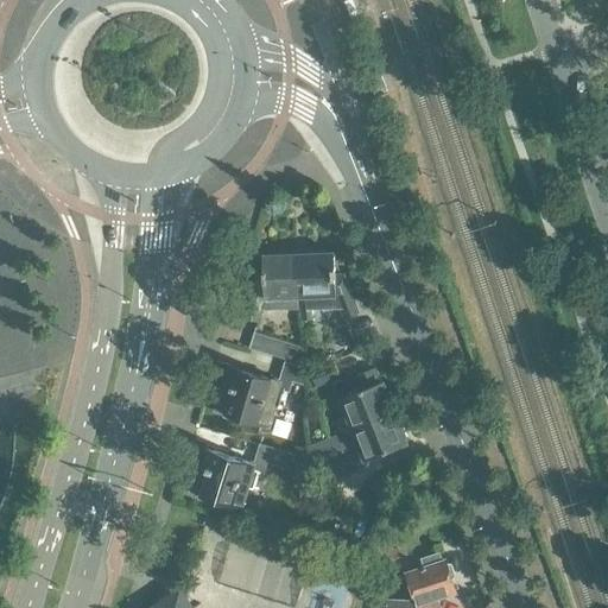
[(382,77),(371,82),(377,97),(387,93),(382,77)]
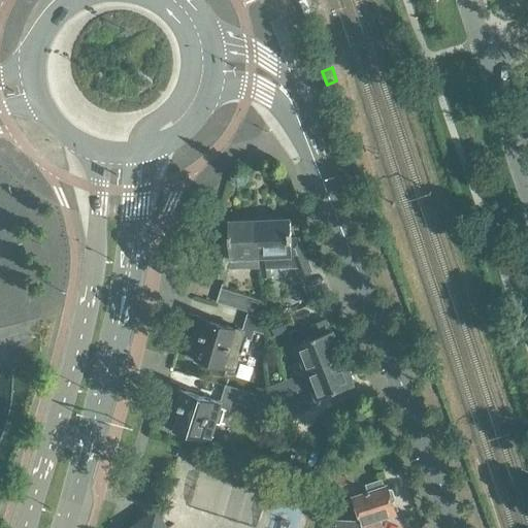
[(297,268),(300,276),(311,271),(299,239),(292,240),(291,220),(256,221),(256,242),(260,246),(260,259),(261,259),(263,277),(271,276),(270,268),(297,268)]
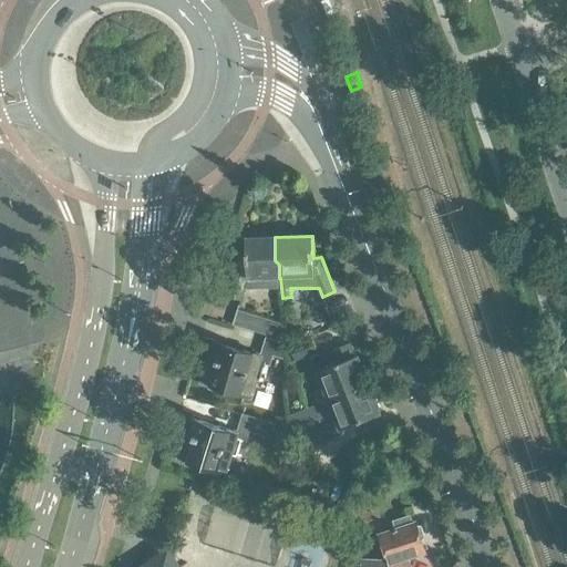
[(243,250),(228,296),(240,300),(245,288),(279,288),(279,278),(279,265),(275,260),(275,237),(246,238),(247,251),(243,250)]
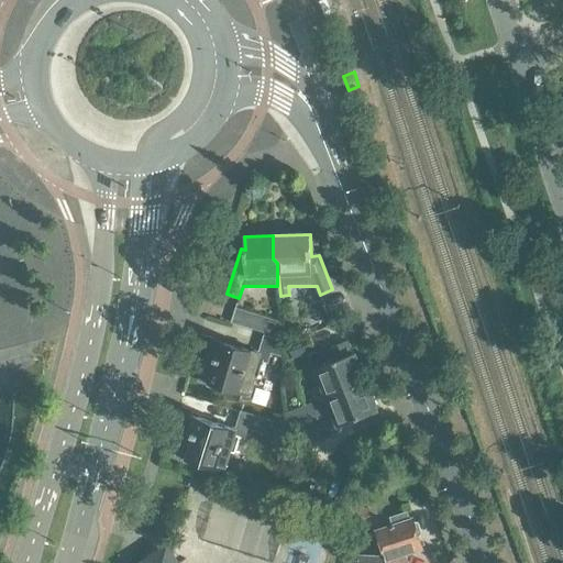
[(235,308),(231,323),(267,334),(266,338),(285,343),(283,322),(235,308)]
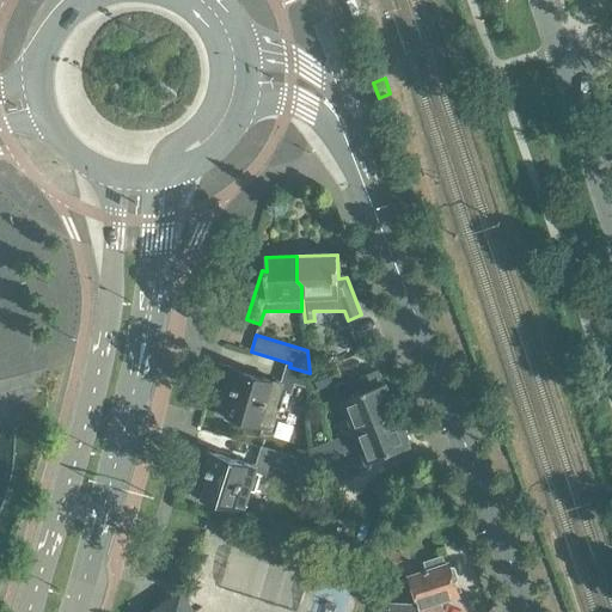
[(320,391),(335,385),(344,381),(337,365),(314,374),(319,386),(320,391)]
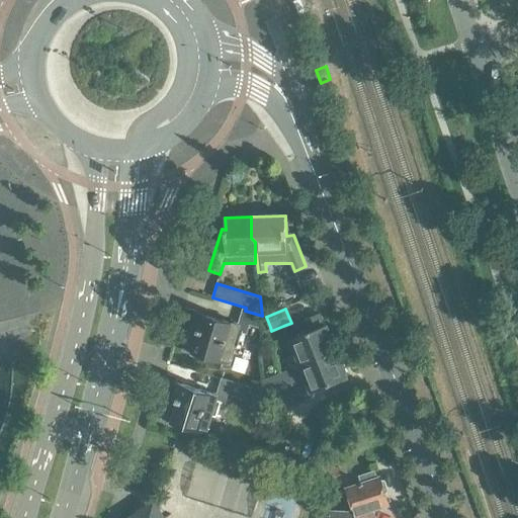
[(239,336),(240,332),(248,334),(250,325),(261,328),(264,316),(262,316),(245,311),(241,325),(197,312),(192,328),(197,330),(190,353),(231,365),(239,336)]
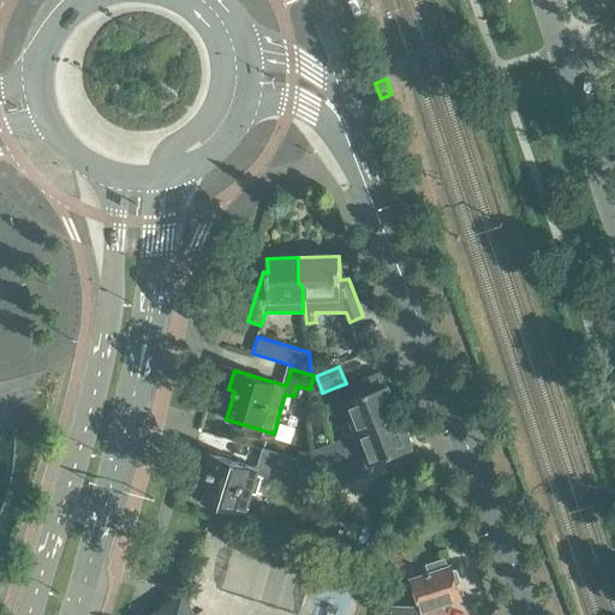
[(345,440),(399,418),(393,404),(395,400),(392,390),(388,390),(387,387),(384,387),(380,372),(360,380),(368,395),(333,408),(345,440)]
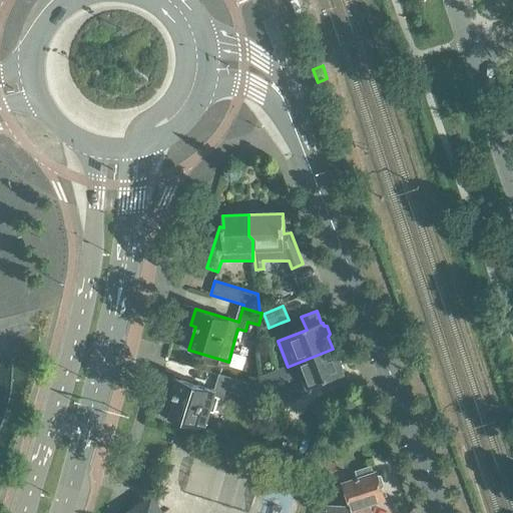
[(264,388),(292,378),(298,393),(343,375),(342,371),(344,369),(341,362),(338,361),(333,349),(288,367),(260,378),(264,388)]
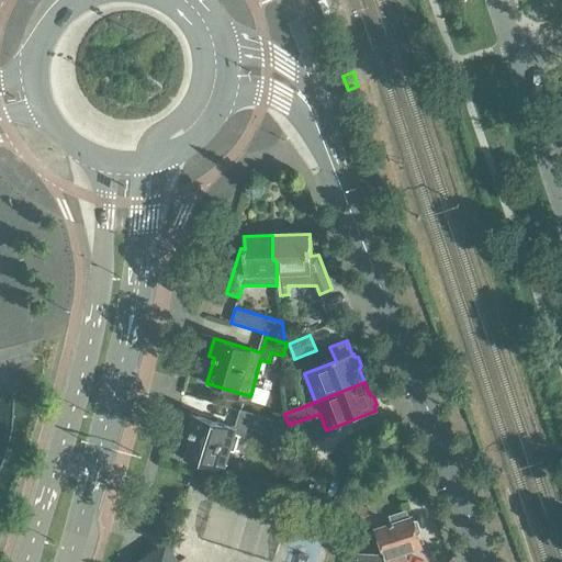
[(247,431),(268,437),(280,440),(284,425),(239,411),(234,427),(191,414),(186,431),(187,431),(192,433),(184,458),(227,471),(236,439),(245,441),(247,431)]
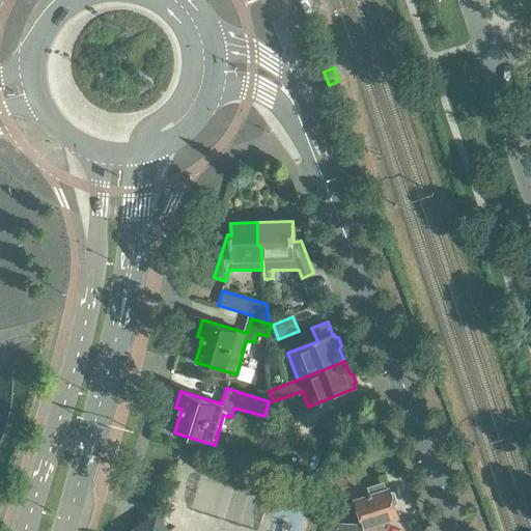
[(287,454),(280,477),(295,481),(302,459),(287,454)]
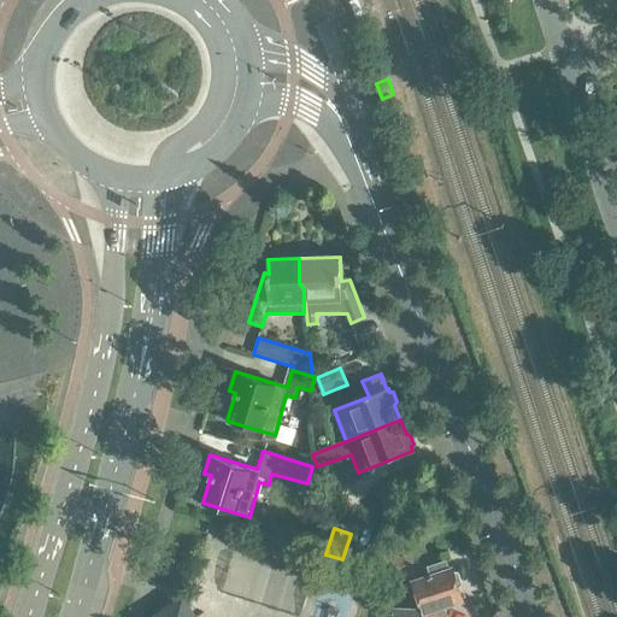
[(382,616),(445,616),(446,616),(442,607),(463,601),(458,588),(462,585),(458,573),(453,573),(452,569),(450,570),(446,560),(428,566),(432,575),(415,581),(424,610),(386,609),(382,616)]
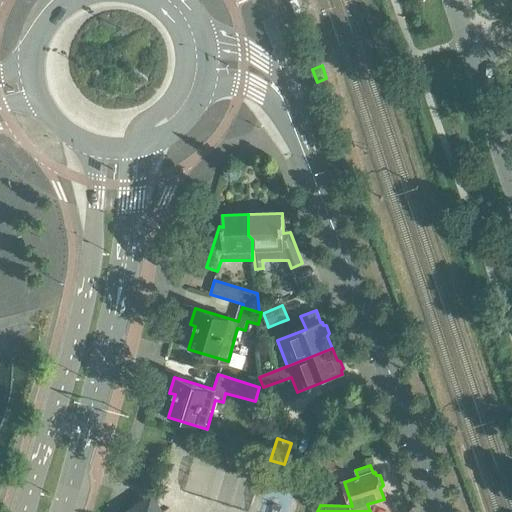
[(281,469),(277,482),(290,486),(294,473),(281,469)]
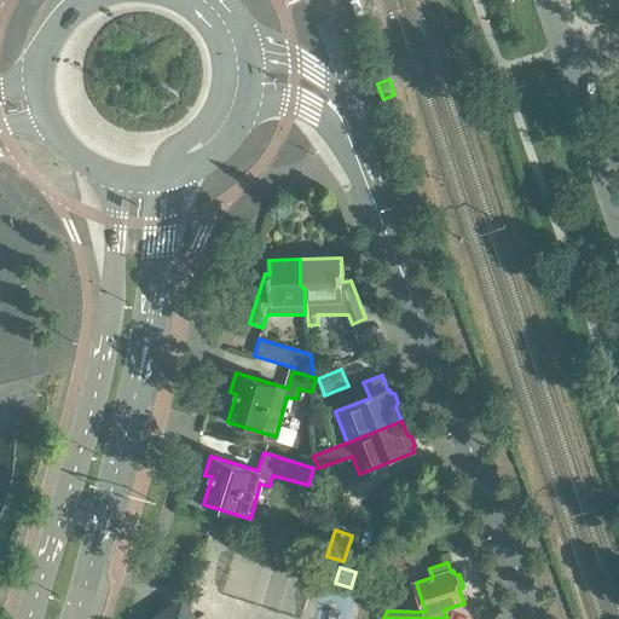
[(200,618),(185,596),(149,618),(200,618)]
